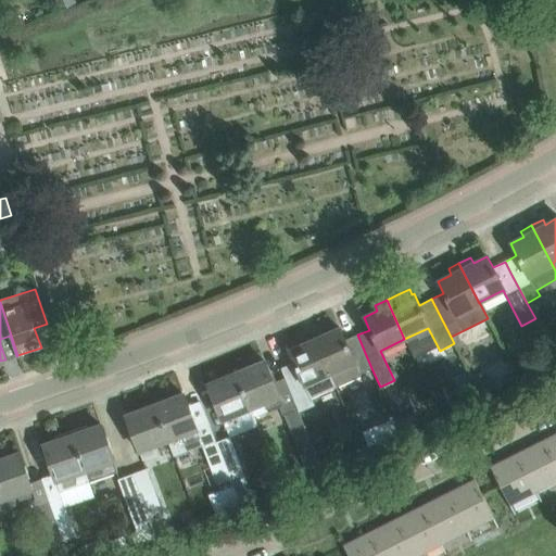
[(323,329),(312,333),(333,387),(358,375),(358,374),(371,368),(357,335),(345,340),(340,328),(326,335),(323,329)]
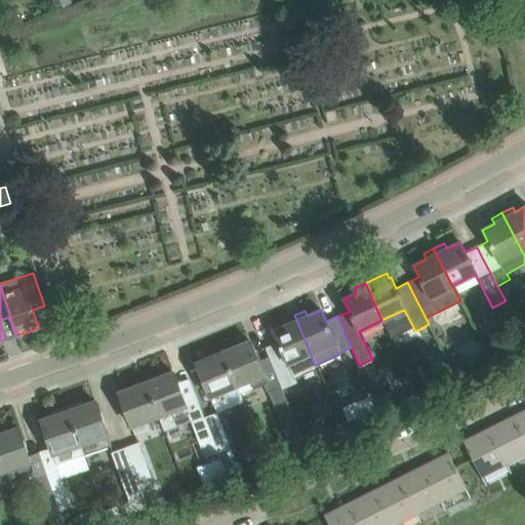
[(296,381),(293,374),(315,365),(294,315),(283,320),(285,325),(273,331),(277,342),(265,348),(282,386),(280,387),(281,389),(296,381)]
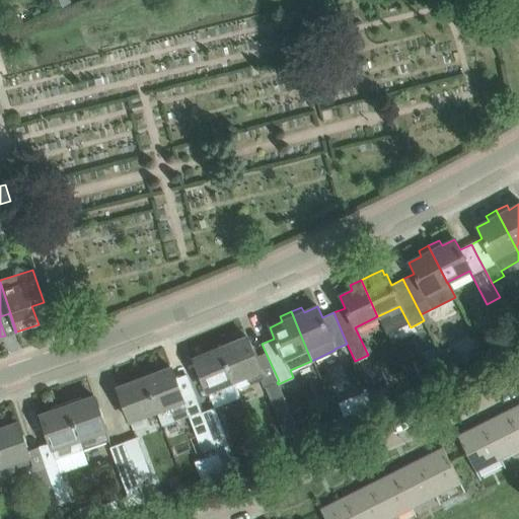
[(477,341),(482,351),(518,334),(513,324),(477,341)]
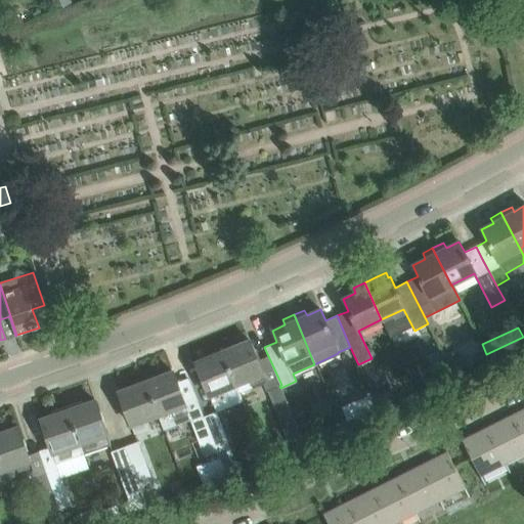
[(249,341),(221,351),(235,386),(249,380),(253,389),(266,383),(249,341)]
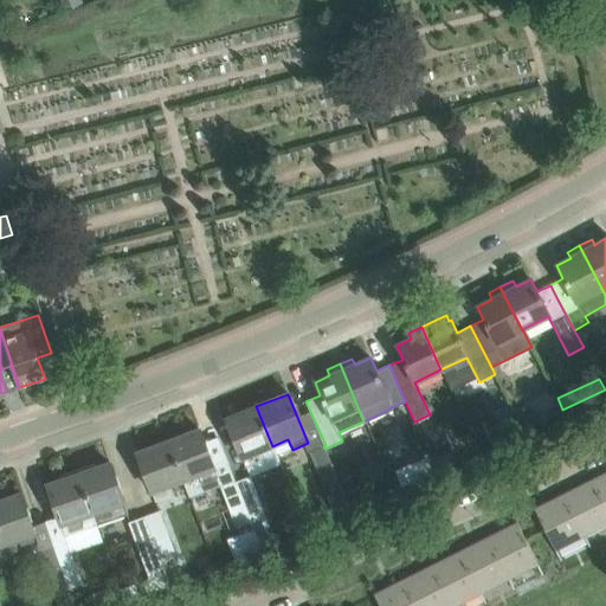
[(529,405),(516,412),(524,429),(539,421),(529,405)]
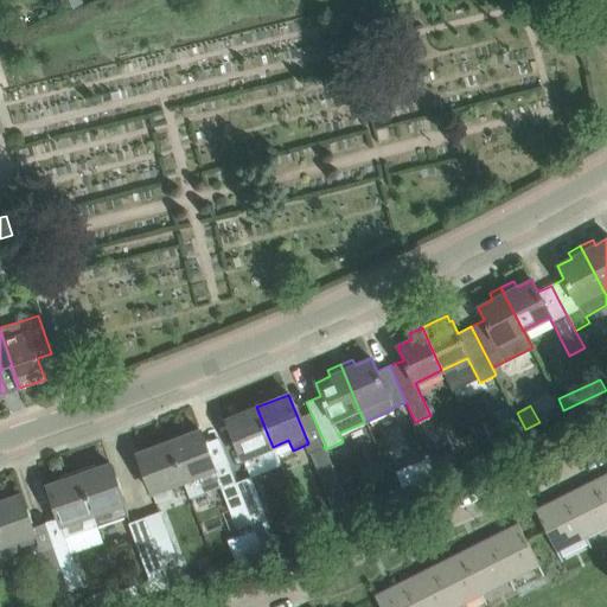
[(227,420),(235,441),(247,470),(262,462),(257,453),(273,447),(256,407),(227,420)]
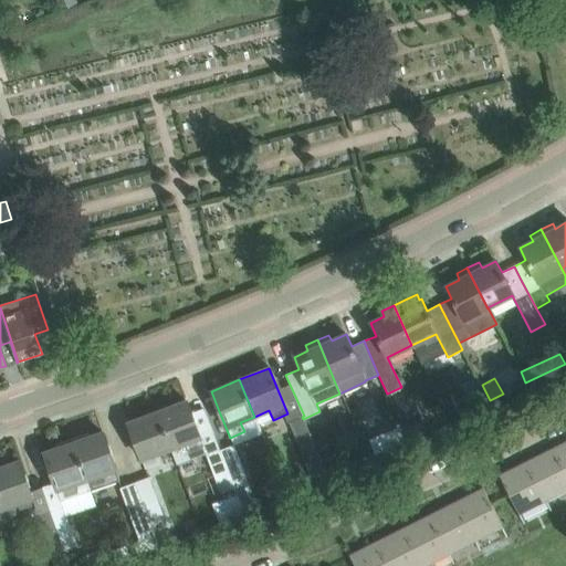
[(186,400),(157,411),(171,449),(177,464),(191,459),(189,453),(203,448),(186,400)]
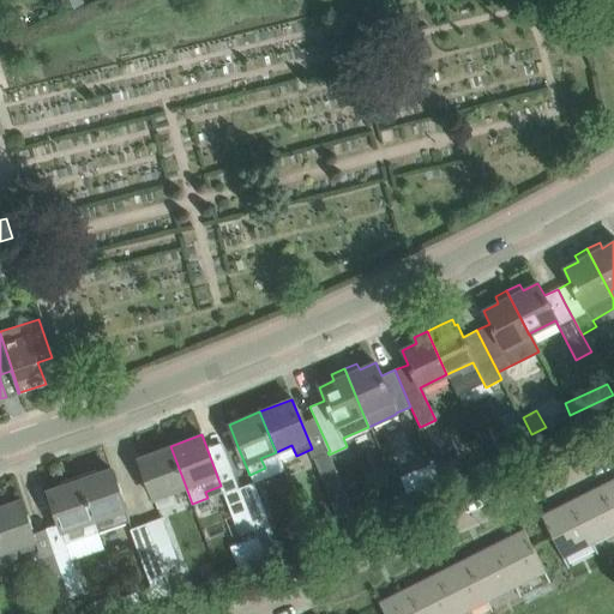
[(139,458),(148,481),(158,510),(173,504),(169,493),(186,487),(170,446),(139,458)]
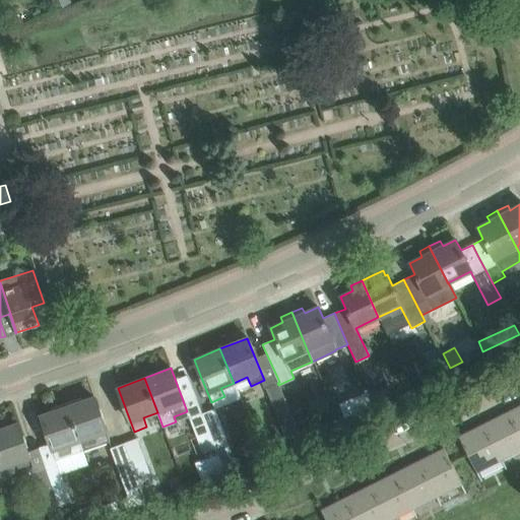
[(277,383),(265,388),(286,443),(301,438),(298,432),(278,385),(277,383)]
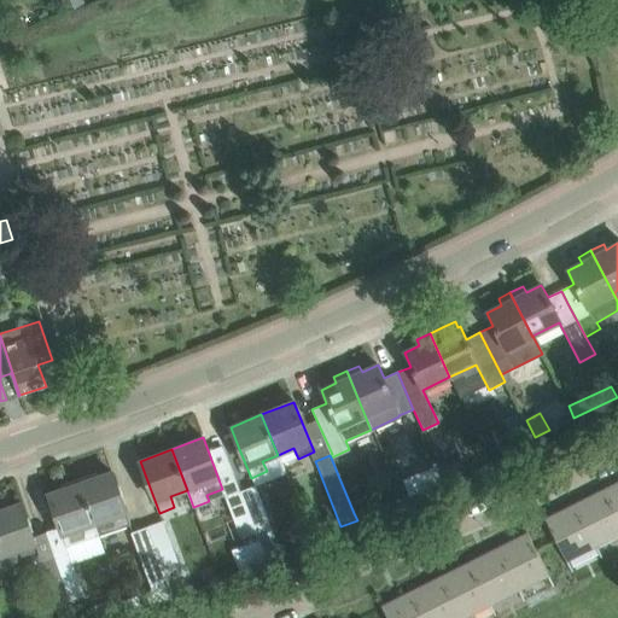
[(442,488),(433,467),(424,471),(432,491),(442,488)]
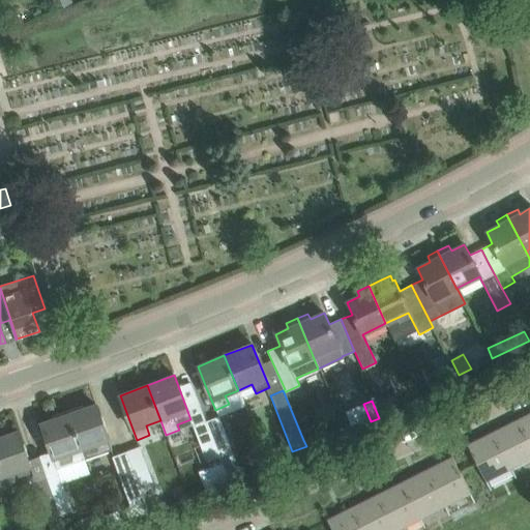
[(96,405),(68,414),(84,458),(111,448),(102,424),(96,405)]
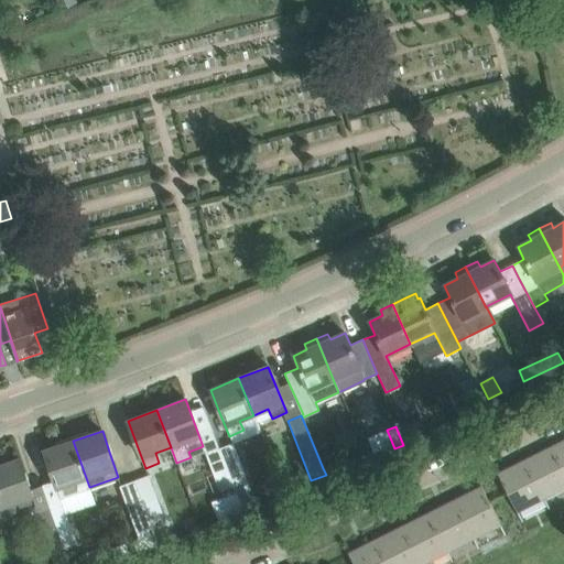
[(44,451),(51,472),(61,500),(90,490),(89,487),(73,441),(44,451)]
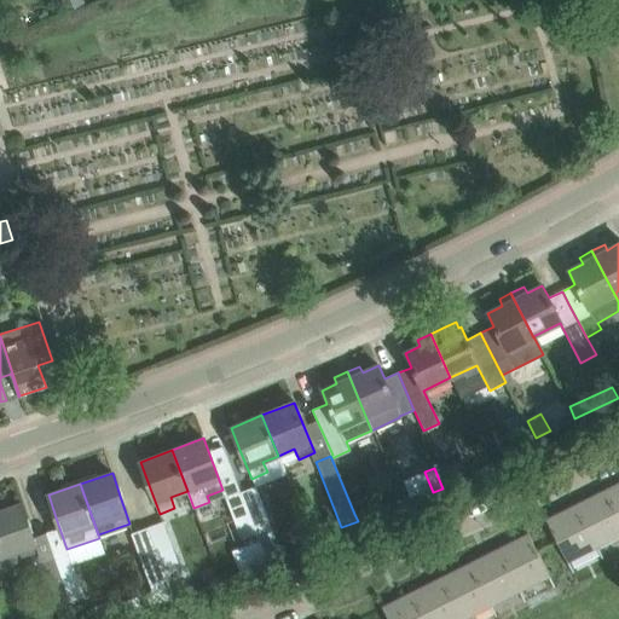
[(603,491),(607,497),(618,521),(618,487),(618,485),(603,491)]
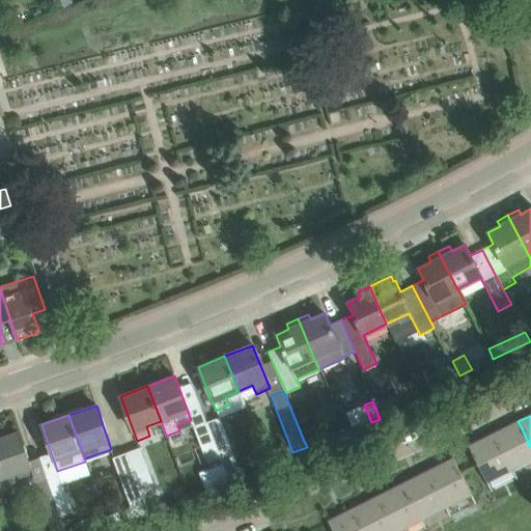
[(220,418),(205,423),(214,443),(219,456),(232,451),(220,418)]
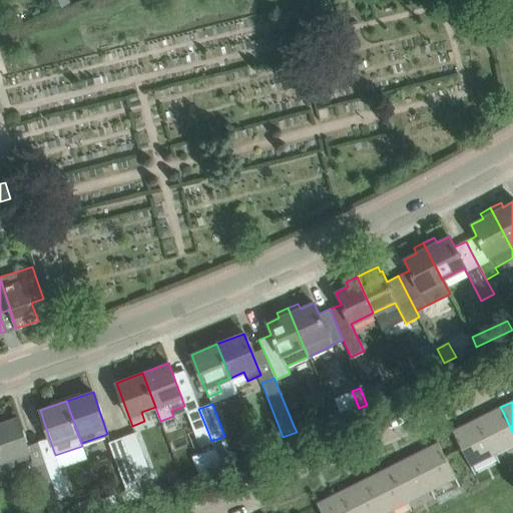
[(198,409),(187,414),(194,432),(206,428),(198,409)]
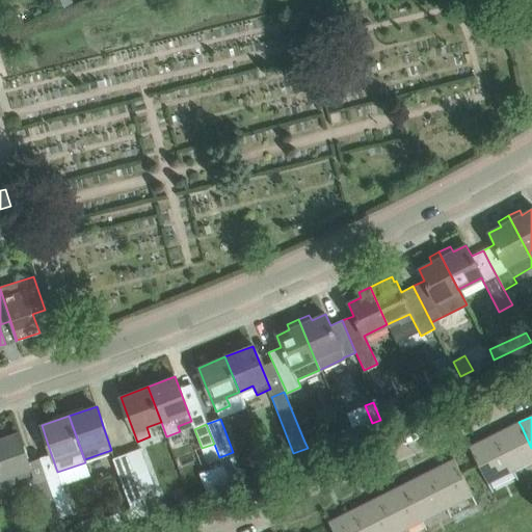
[(494,434),(497,440),(512,471),(531,460),(531,448),(522,427),(508,433),(506,429),(494,434)]
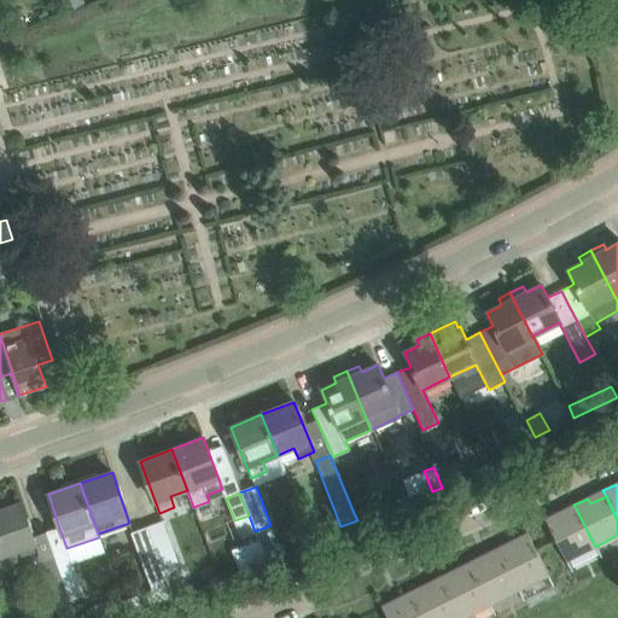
[(21,503),(0,509),(0,549),(6,570),(23,564),(22,560),(38,554),(21,503)]
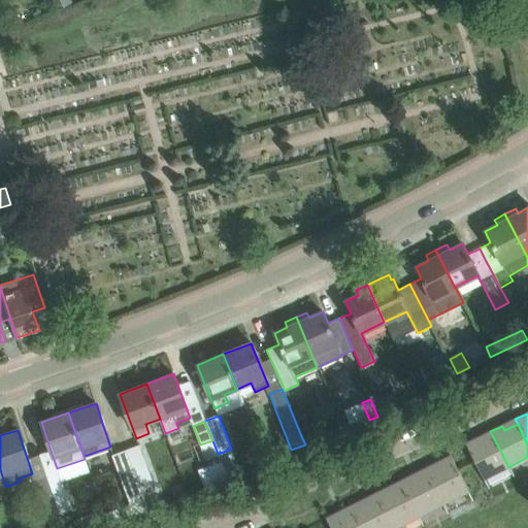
[(312,432),(303,436),(308,448),(318,443),(312,432)]
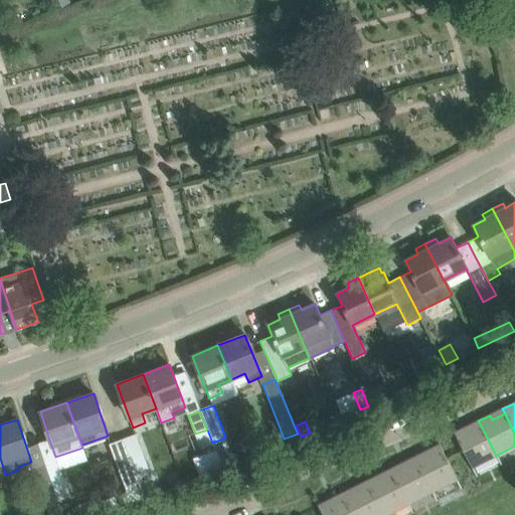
[(468,432),(466,426),(454,433),(472,468),(496,456),(481,425),(468,432)]
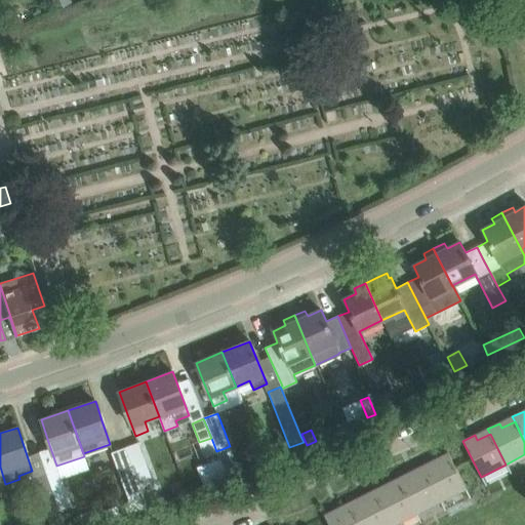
[(138,443),(125,448),(137,481),(150,477),(138,443)]
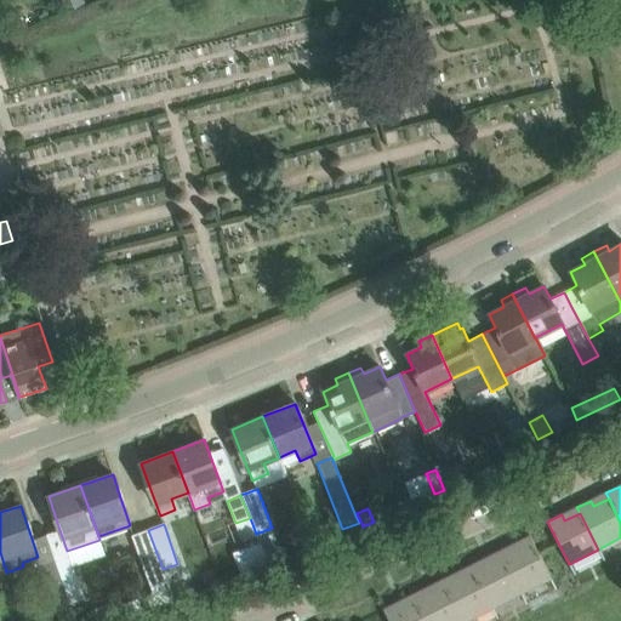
[(163,569),(148,530),(132,535),(149,584),(166,579),(163,569)]
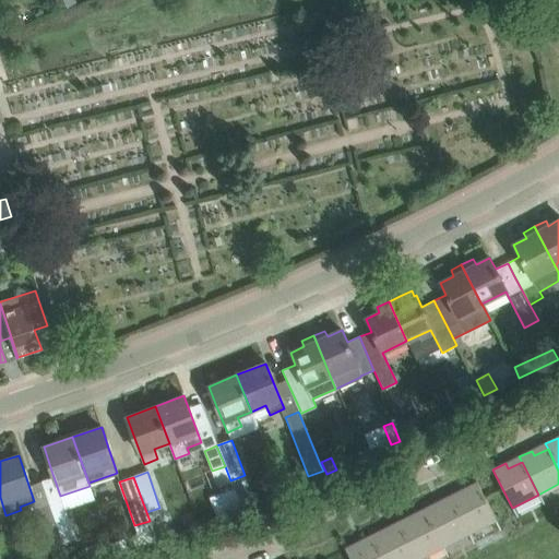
[(233,487),(209,496),(217,516),(240,507),(233,487)]
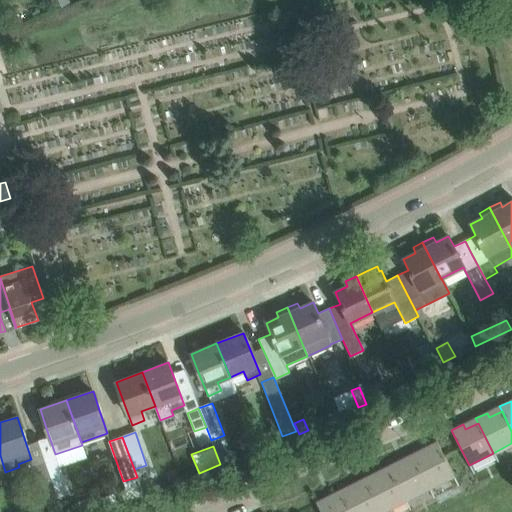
[(412,454),(414,459),(429,489),(454,477),(439,447),(425,453),(423,449),(412,454)]
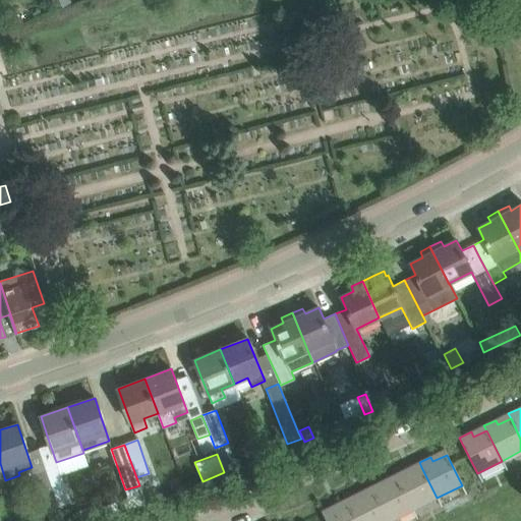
[(58,467),(46,471),(58,506),(70,502),(58,467)]
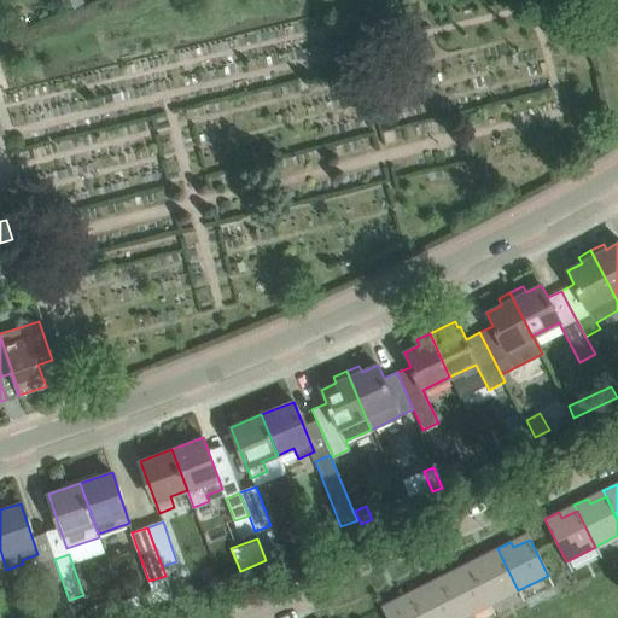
[(468,563),(471,569),(489,605),(518,590),(500,554),(484,563),(482,557),(468,563)]
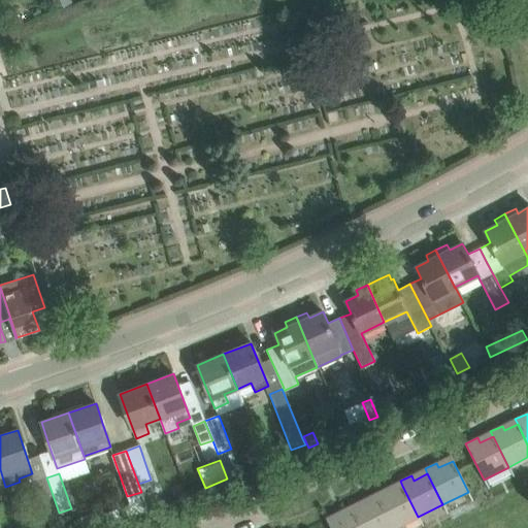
[(191,495),(202,490),(196,475),(185,480),(191,495)]
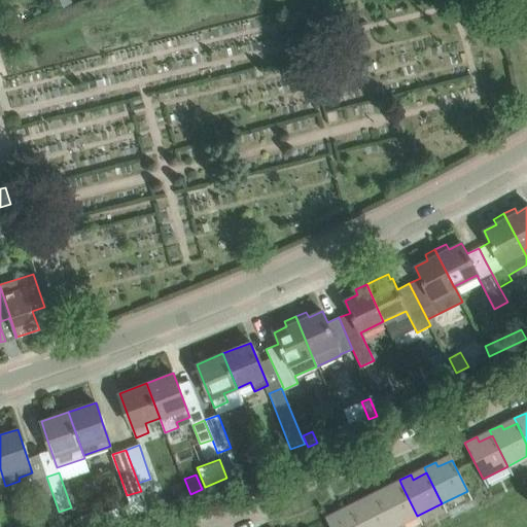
[(63,526),(59,512),(46,477),(35,481),(50,526),(63,526)]
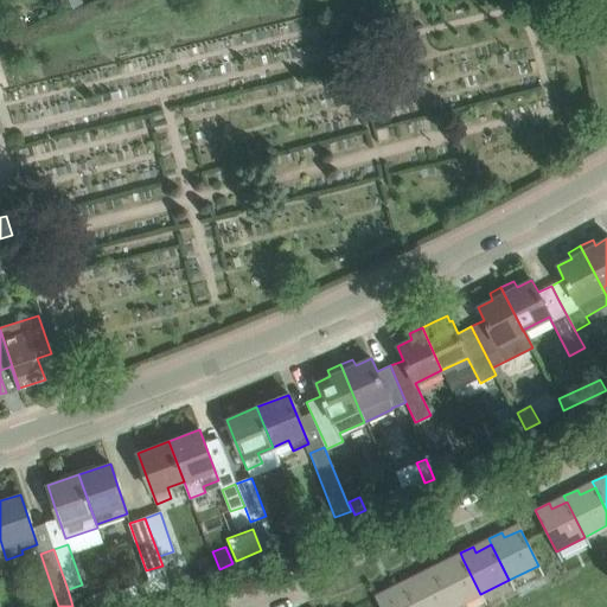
[(432,567),(434,573),(451,606),(454,606),(480,594),(462,558),(447,567),(445,561),(432,567)]
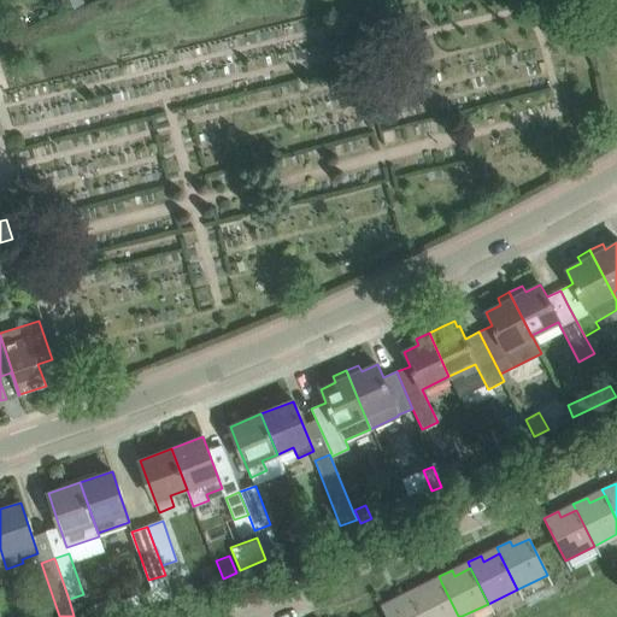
[(410,592),(412,597),(422,616),(458,616),(441,582),(425,591),(423,585),(410,592)]
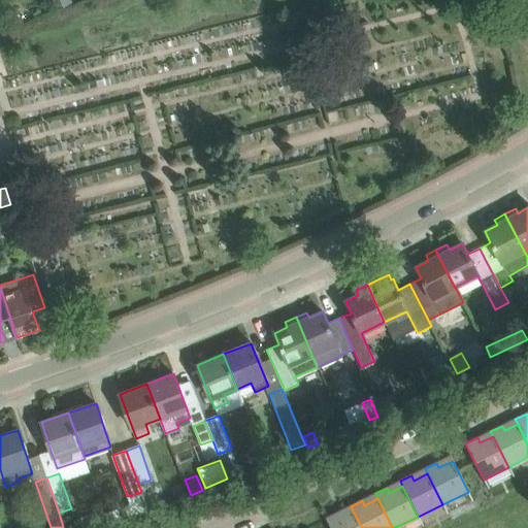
[(121,522),(117,509),(104,515),(108,526),(121,522)]
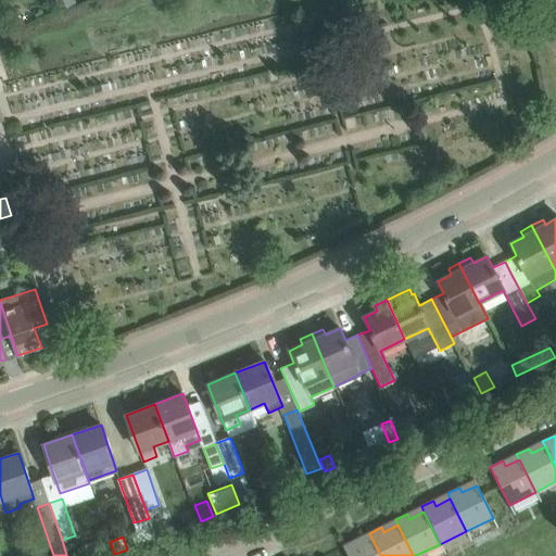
[(106,555),(114,554),(110,542),(108,538),(98,542),(102,555),(106,555)]
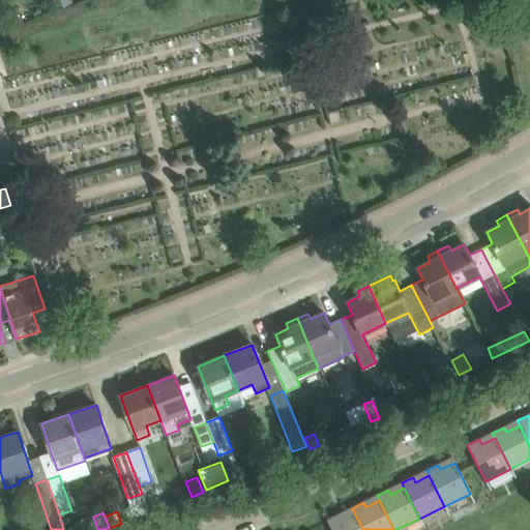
[(362,529),(354,512),(341,520),(339,514),(327,521),(331,529),(362,529)]
